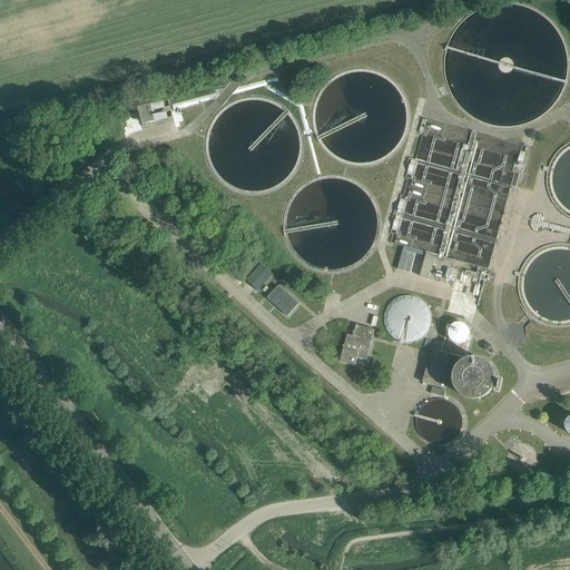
[(144,124),(173,117),(168,99),(139,107),(144,124)]
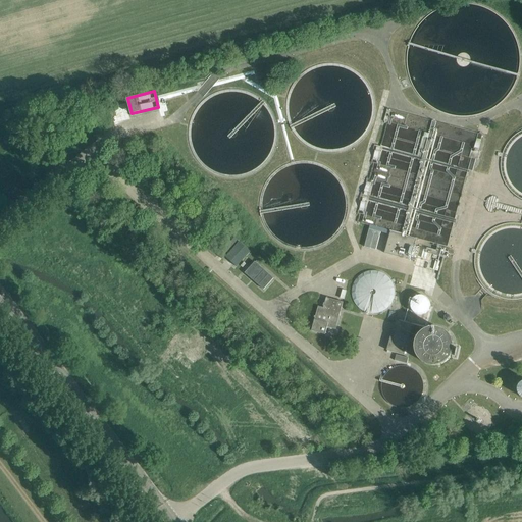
[(411,261),(417,239),(390,231),(384,254),(411,261)]
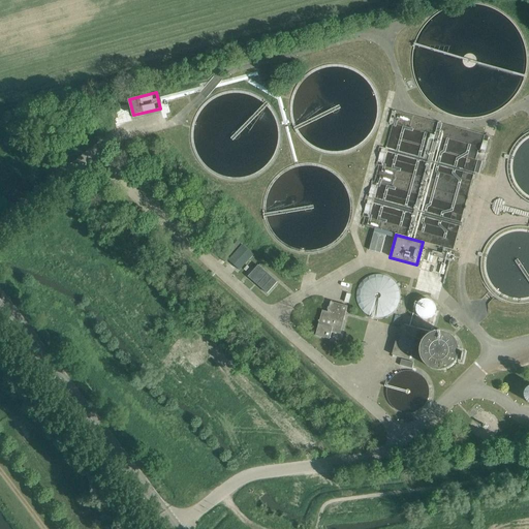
[(243,245),(228,260),(240,270),(253,255),(243,245)]
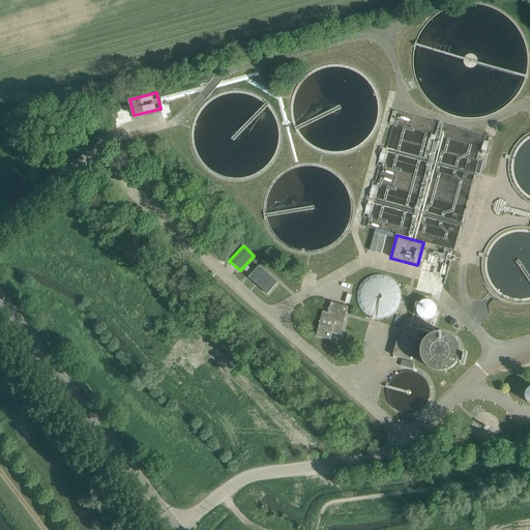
[(277,283),(259,266),(249,277),(268,294),(277,283)]
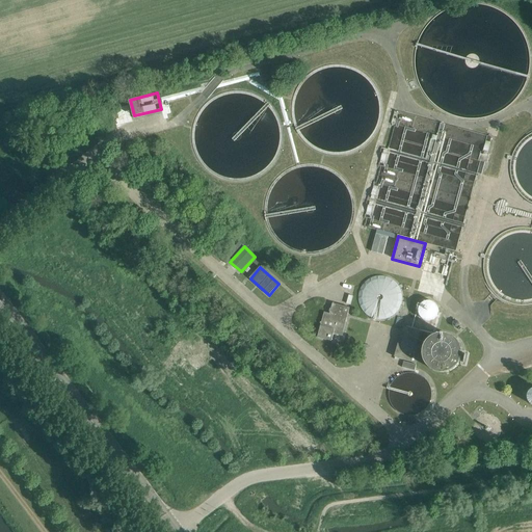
[(361,303),(363,310),(367,314),(372,317),(378,319),(384,319),(390,317),(395,313),(399,309),(401,301),(401,295),(399,288),(395,283),(389,280),(381,277),(375,278),(369,281),(365,285),(362,291),(360,297),(361,303)]
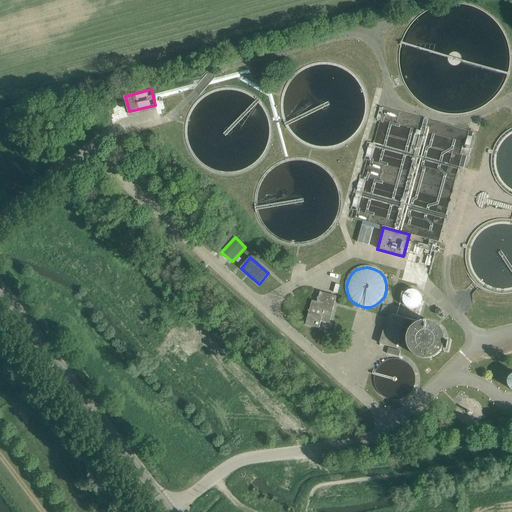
[(403,302),(404,304),(406,307),(409,308),(411,309),(414,309),(417,308),(419,306),(421,304),(422,301),(422,298),(421,295),(419,292),(416,291),(413,290),(410,290),(407,291),(405,293),(404,296),(403,299),(403,302)]
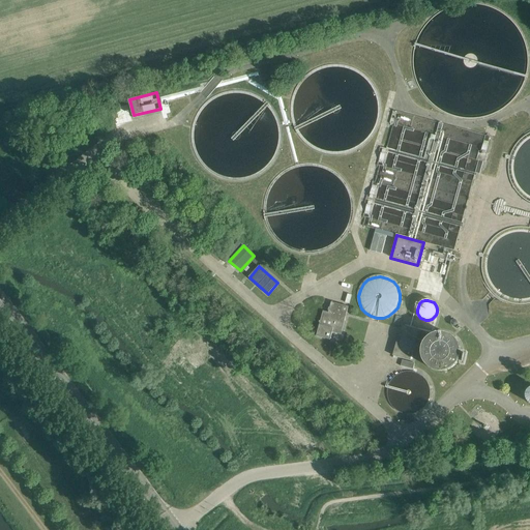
[(342,332),(344,322),(348,306),(331,301),(328,313),(323,311),(317,335),(330,340),(333,330),(342,332)]
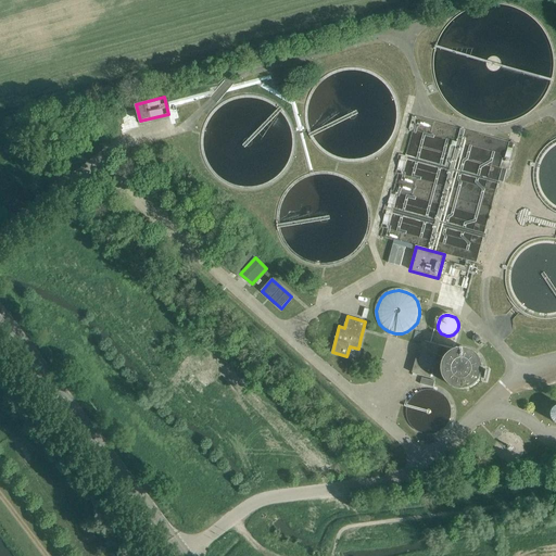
[(440,345),(424,342),(419,361),(416,359),(412,374),(431,378),(440,345)]
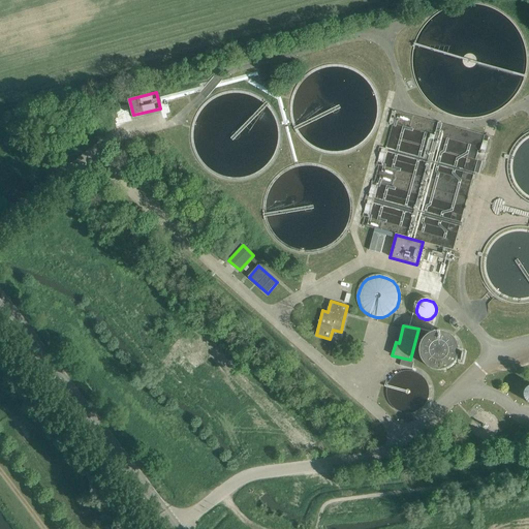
[(422,356),(424,362),(428,366),(432,370),(438,371),(443,371),(449,369),(454,366),(458,361),(460,354),(460,348),(458,342),(454,337),(447,334),(441,332),(435,333),(430,335),(425,339),(422,344),(421,350),(422,356)]
